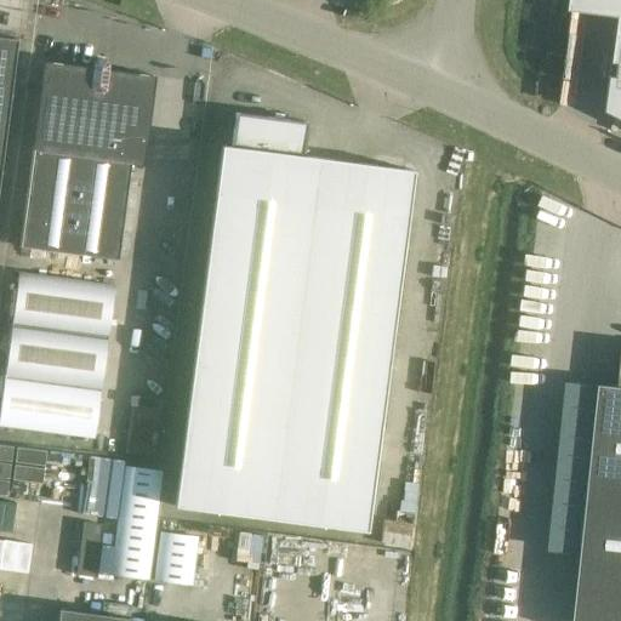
[(620,0),(573,0),(571,9),(620,17),(620,18),(617,62),(620,63),(619,75),(611,75),(607,110),(620,117),(620,0)]
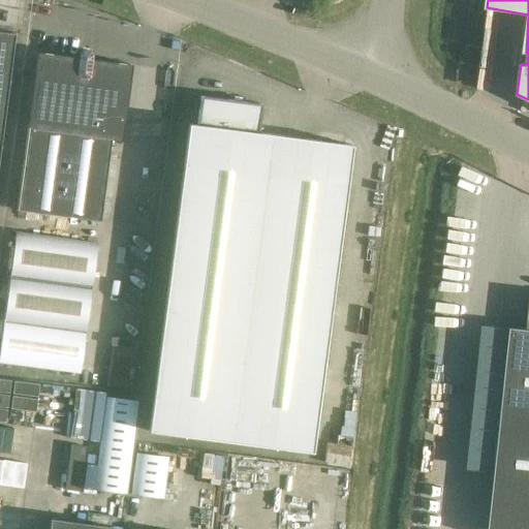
[(0,146),(14,34),(0,31),(0,146)]
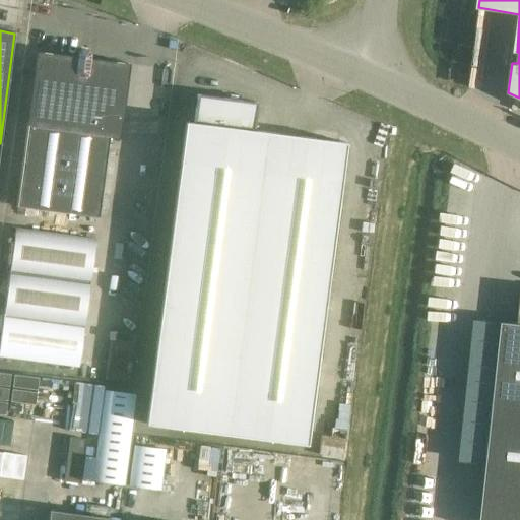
[(37,52),(16,207),(99,217),(110,138),(120,139),(130,64),(90,59),(91,54),(88,51),(80,50),(77,52),(76,57),(37,52)]
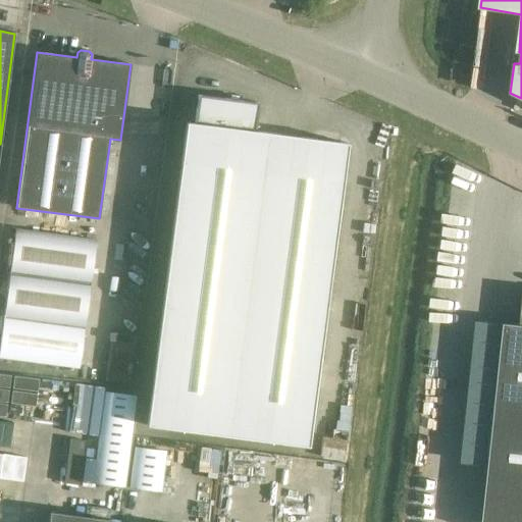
[(195,123),(187,122),(147,426),(308,447),(348,144),(255,132),(259,103),(198,95),(195,123)]
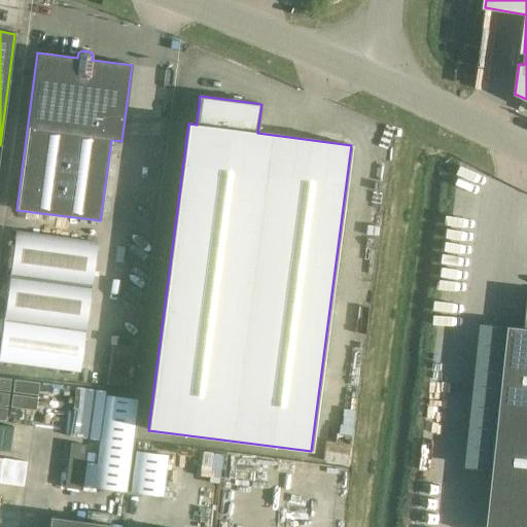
[(15,232),(3,321),(85,331),(97,242),(15,232)]
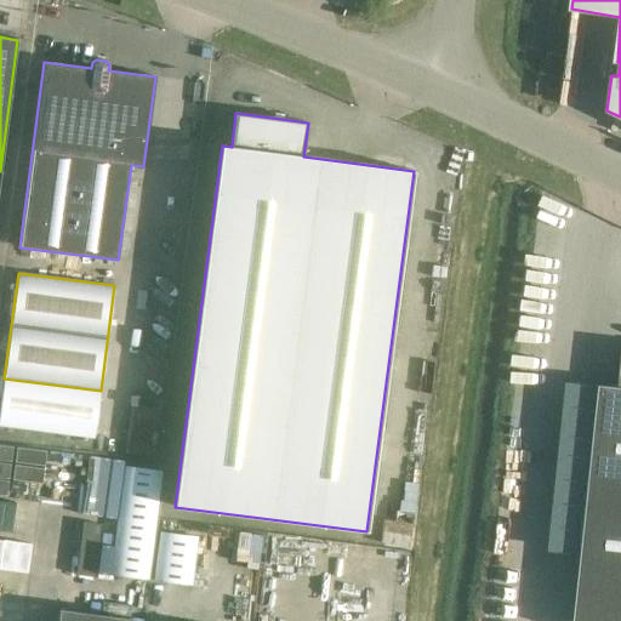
[(4,379),(0,409),(0,429),(95,442),(101,391),(4,379)]
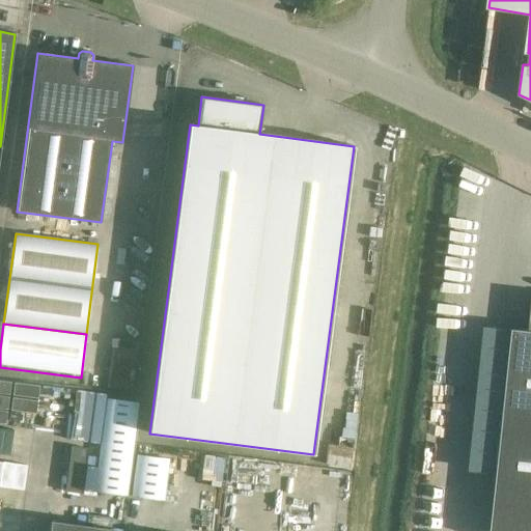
[(530,530),(530,324),(530,330),(514,329),(514,330),(498,474),(492,530),(530,530)]
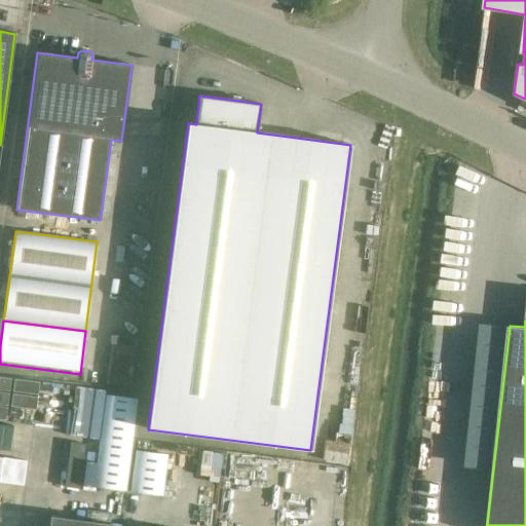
[(493,470),(510,327),(481,324),(465,466),(493,470)]
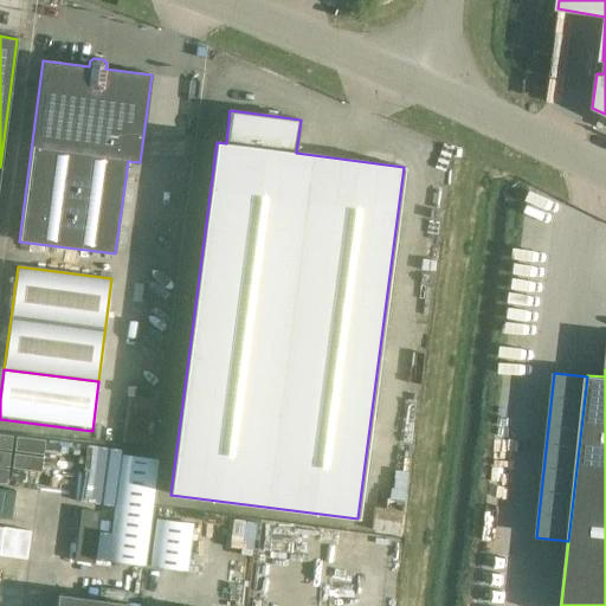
[(114,513),(108,560),(144,565),(152,519),(160,461),(122,455),(114,513)]
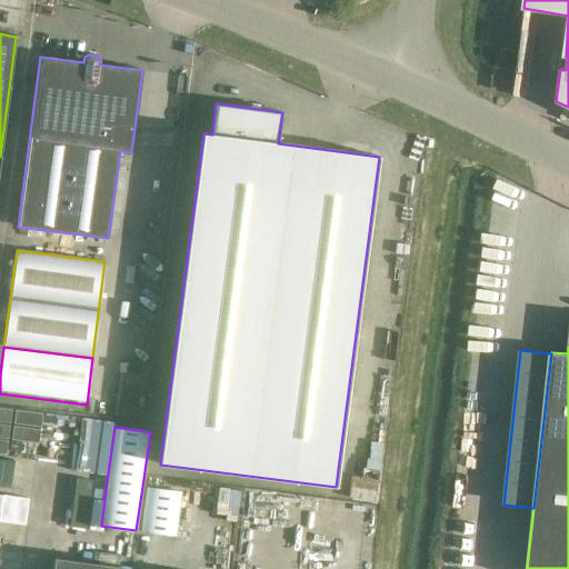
[(146,488),(140,531),(175,536),(181,492),(146,488)]
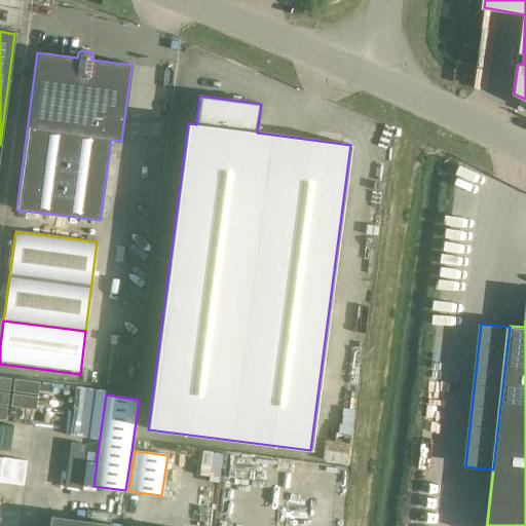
[(49,516),(47,525),(110,525),(111,524),(49,516)]
